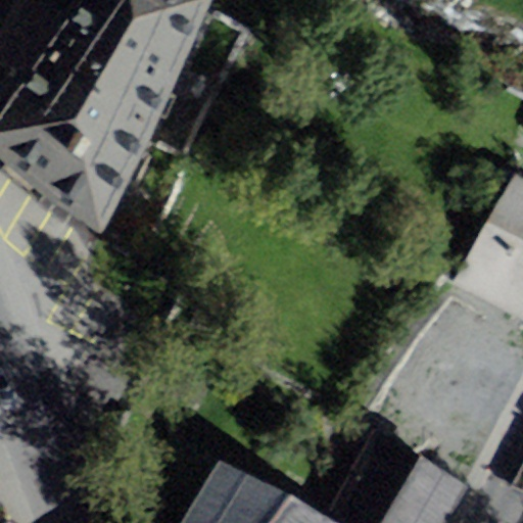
[(0,159),(102,236),(214,0),(72,0),(65,9),(49,0),(13,0),(0,31),(0,60),(19,75),(0,100),(0,159)]
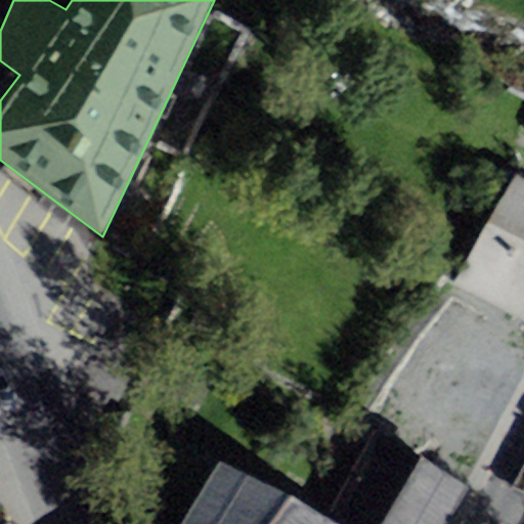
[(523,181),(518,178),(457,287),(523,323),(523,181)]
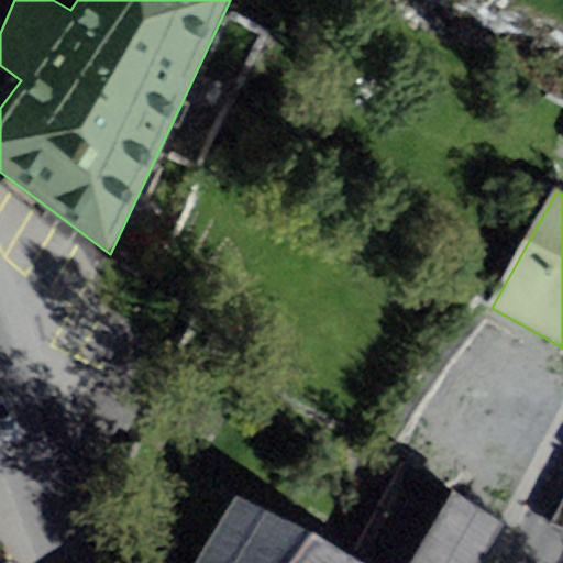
[(349,555),(312,531),(289,562),(481,562),(503,525),(400,462),(349,555)]
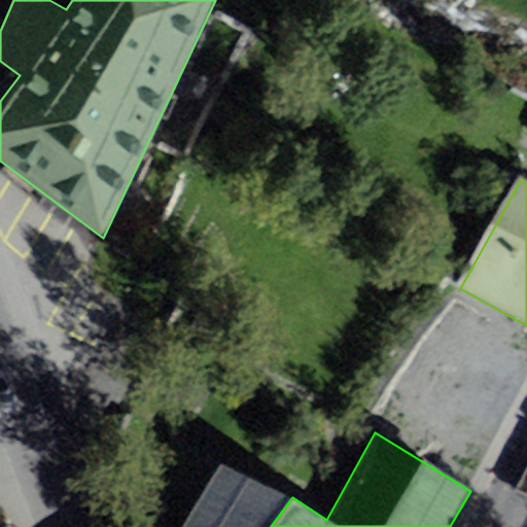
[(182,526),(271,526),(292,497),(221,464),(182,526)]
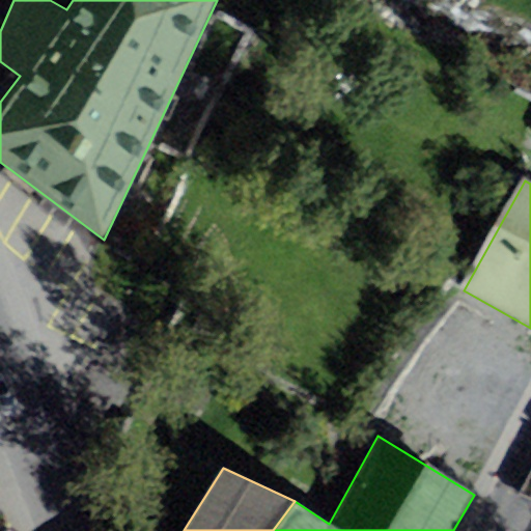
[(0,530),(12,530),(0,520),(0,530)]
